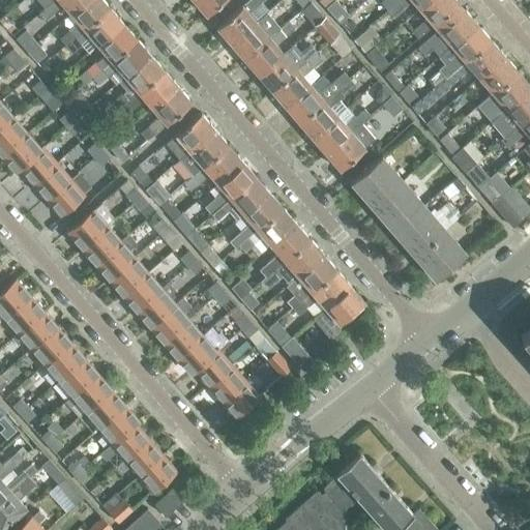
[(53,0),(40,0),(32,7),(38,13),(53,0)]
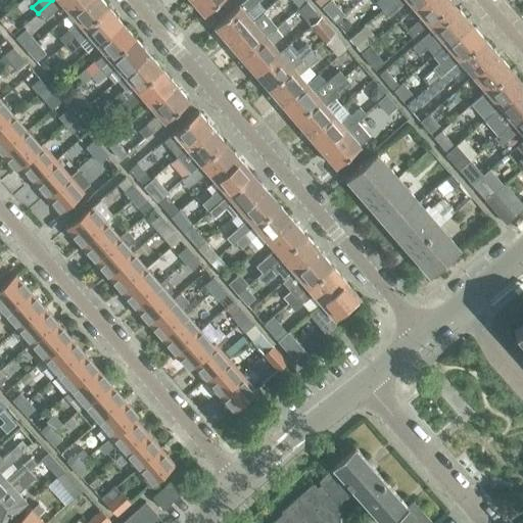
[(84,0),(52,0),(38,13),(44,20),(62,4),(69,12),(84,0)]
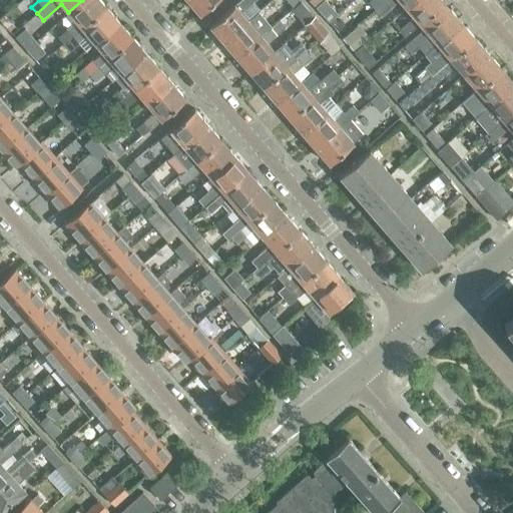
[(105,6),(100,0),(82,0),(68,12),(76,21),(57,37),(63,43),(105,6)]
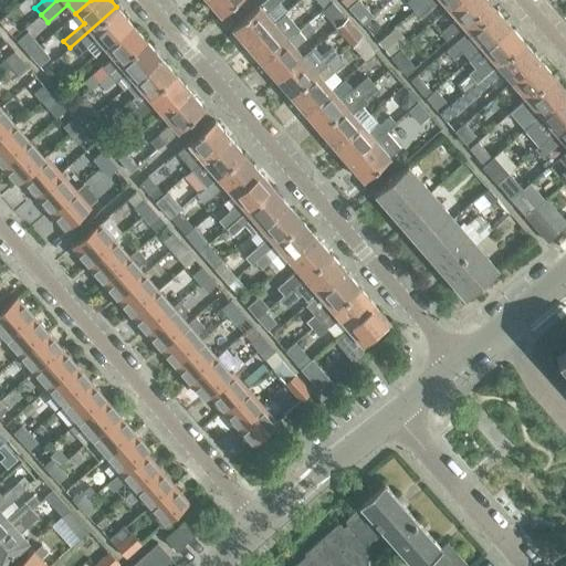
[(206,0),(220,16),(237,0),(206,0)]
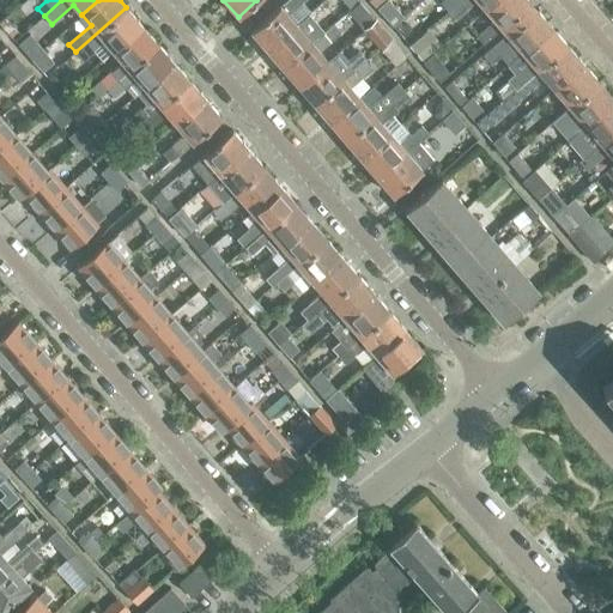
[(286,0),(279,6),(250,31),(267,49),(296,24),(308,14),(309,12),(301,1),(302,0),(286,0)]
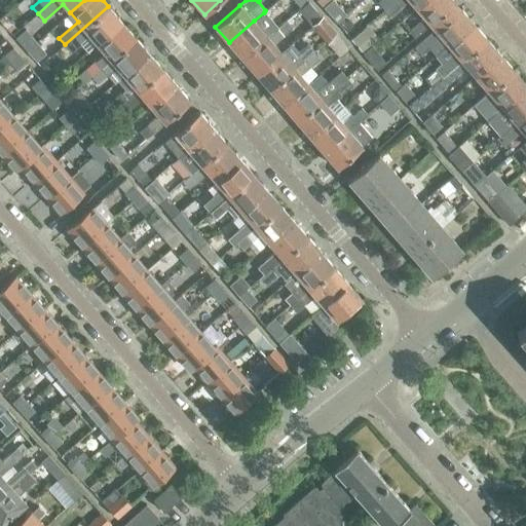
[(347,14),(334,0),(333,0),(324,8),(337,23),(347,14)]
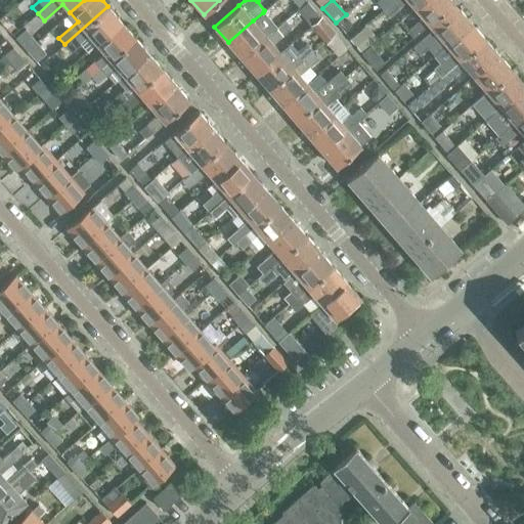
[(380,0),(378,2),(383,9),(392,0),(380,0)]
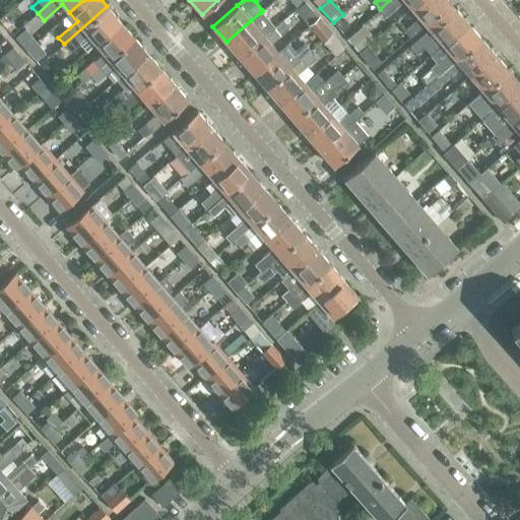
[(389,0),(380,9),(385,15),(401,0),(404,0),(411,8),(420,0),(389,0)]
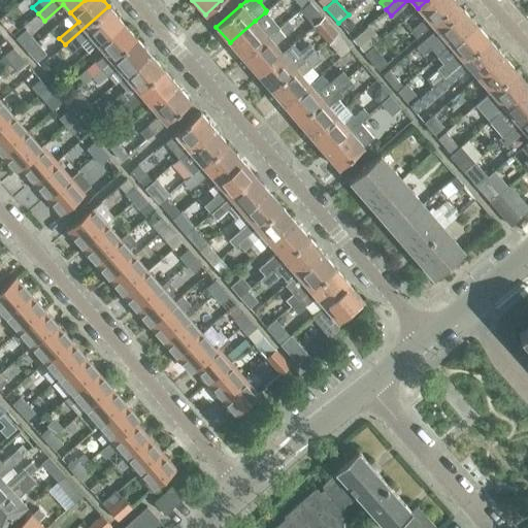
[(407,34),(413,40),(457,2),(454,0),(427,0),(418,8),(426,18),(407,34)]
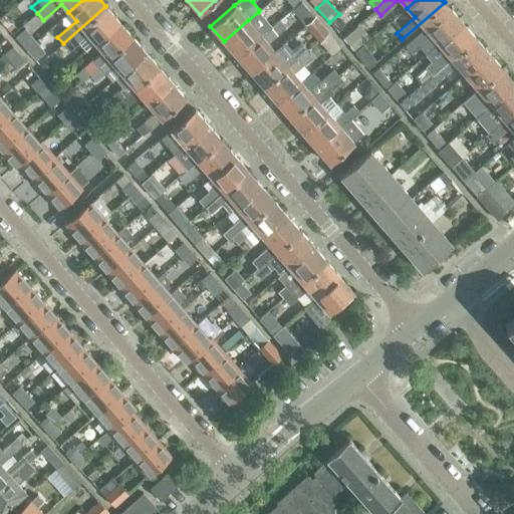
[(0,1),(0,17),(8,11),(0,1)]
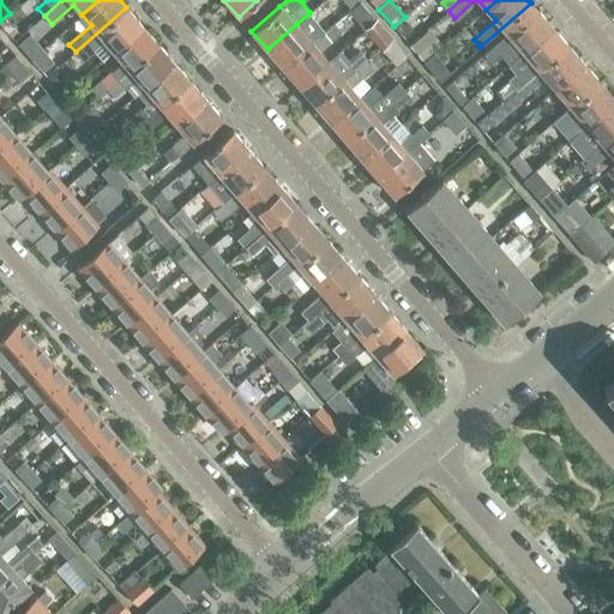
[(353,8),(349,12),(365,30),(366,29),(377,19),(361,1),(353,8)]
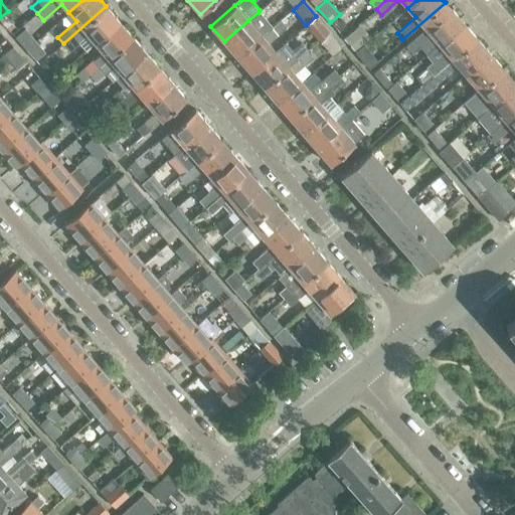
[(63,43),(68,49),(88,34),(95,42),(120,21),(106,6),(63,43)]
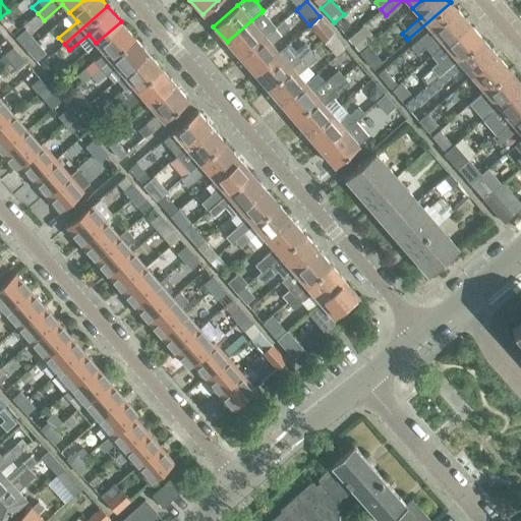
[(436,35),(444,45),(469,23),(455,7),(430,29),(412,45),(417,51),(436,35)]
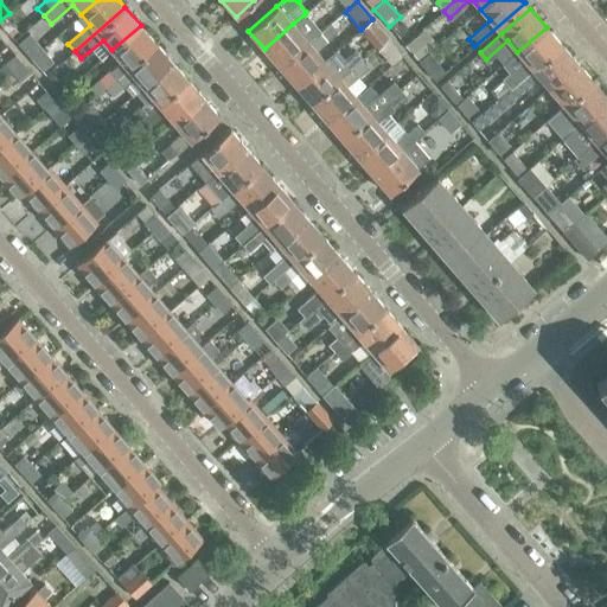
[(305,14),(293,24),(264,49),(280,66),(308,43),(319,32),(305,14)]
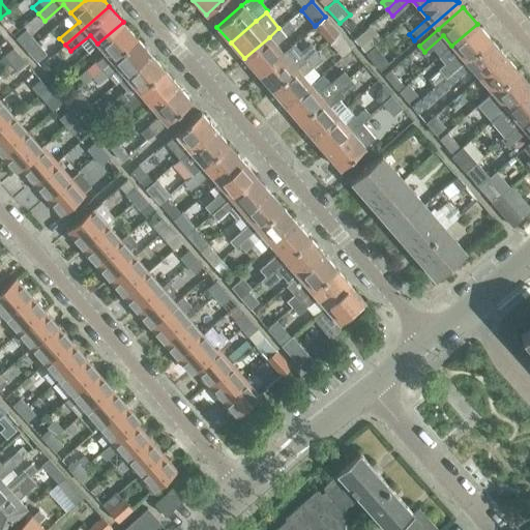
[(326,41),(328,39),(337,31),(325,17),(316,25),(315,26),(314,26),(326,41)]
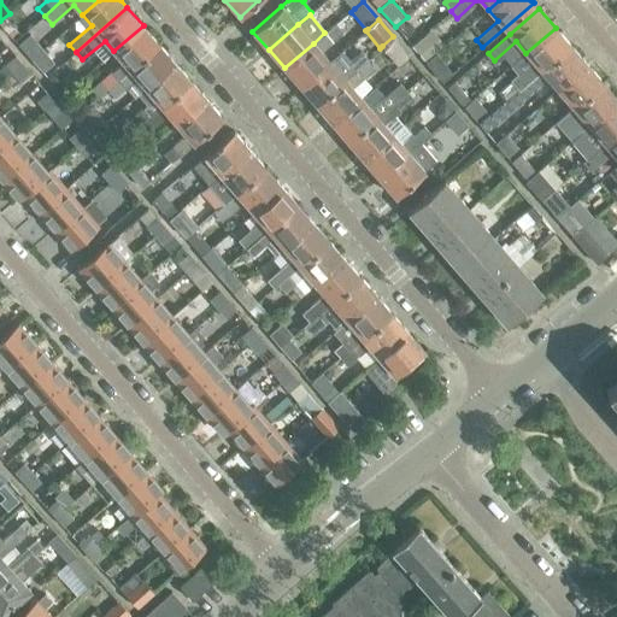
[(324,33),(331,40),(342,31),(335,24),(324,33)]
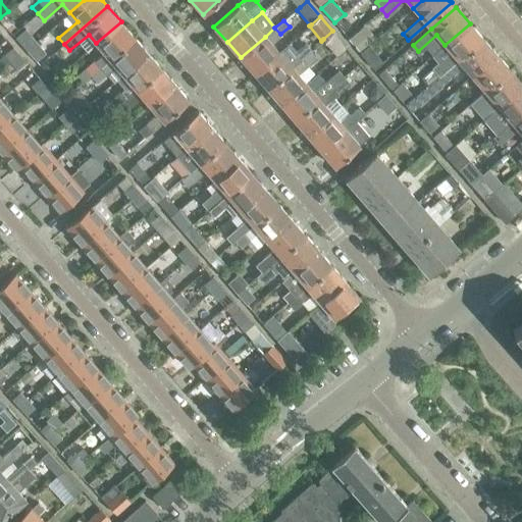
[(135,37),(121,21),(96,43),(104,52),(86,68),(91,74),(109,58),(135,37)]
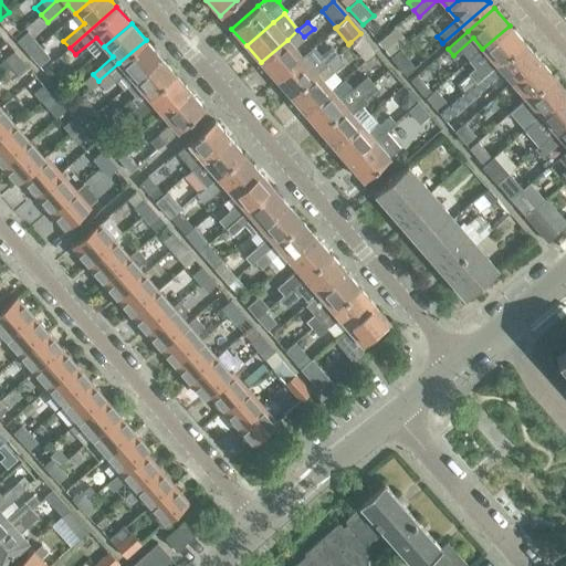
[(492,59),(471,76),(477,83),(496,65),(524,42),(510,25),(482,49),(492,59)]
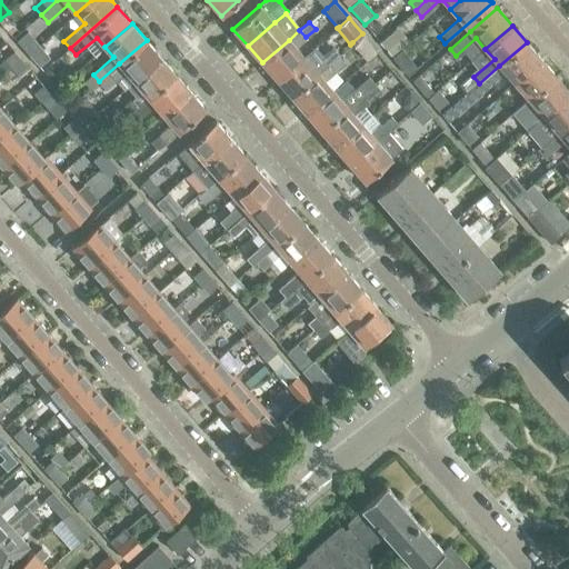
[(299,30),(289,40),(262,62),(277,80),(303,57),(295,47),(306,37),(299,30)]
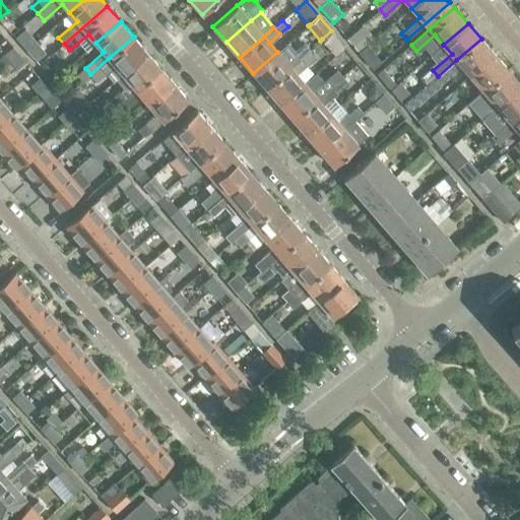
[(15,38),(25,50),(34,44),(36,41),(25,28),(15,38)]
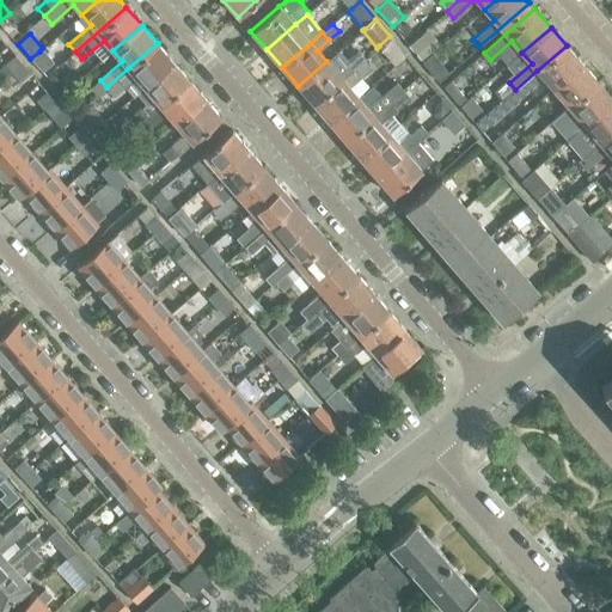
[(422,60),(434,50),(421,34),(409,44),(422,60)]
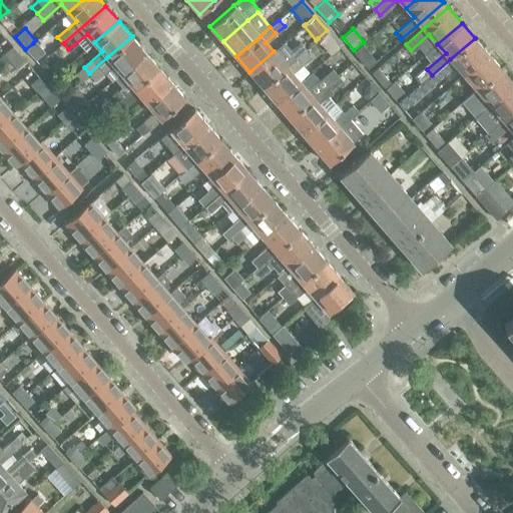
[(331,53),(340,46),(327,30),(318,38),(331,53)]
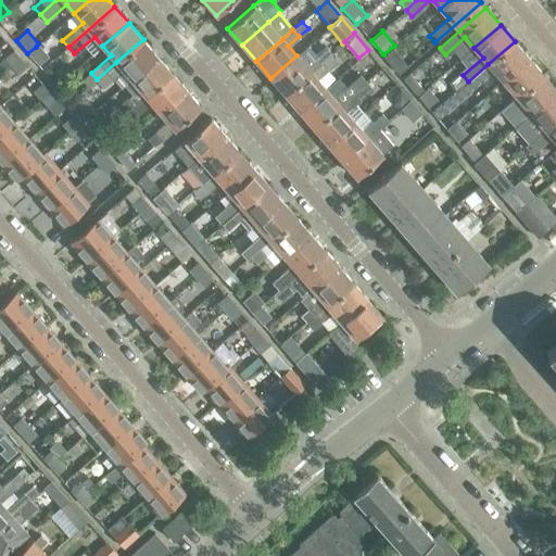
[(158,57),(143,39),(116,62),(97,79),(102,87),(113,78),(121,87),(124,85),(130,79),(158,57)]
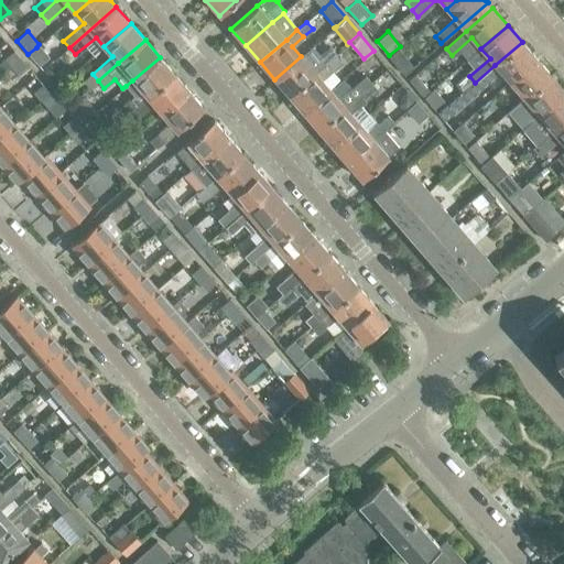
[(438,114),(445,121),(502,73),(510,82),(537,58),(522,42),(495,65),(475,83),(438,114)]
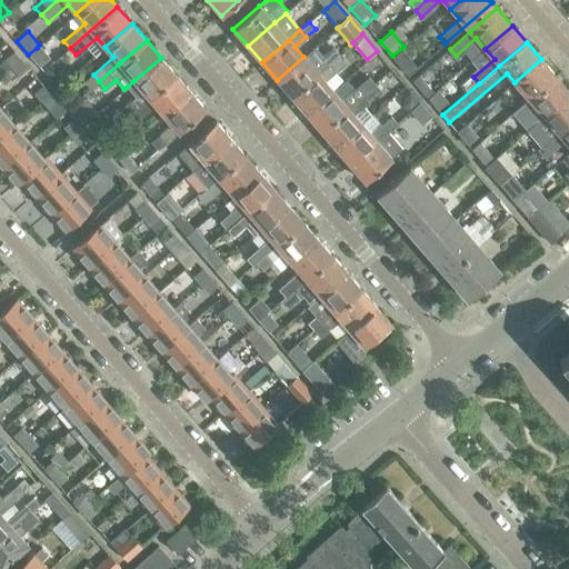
[(7,43),(0,49),(0,52),(12,67),(21,59),(7,43)]
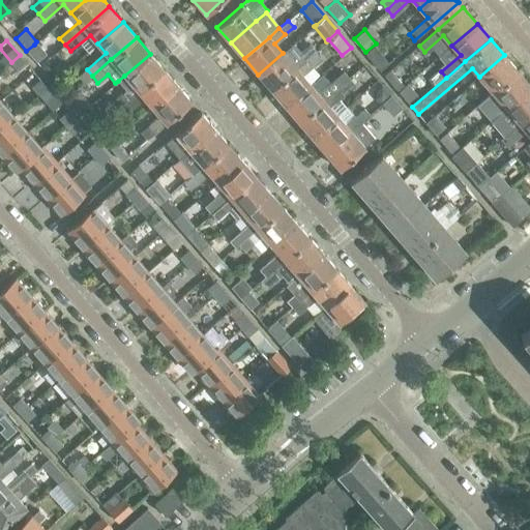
[(35,61),(42,55),(34,45),(26,51),(35,61)]
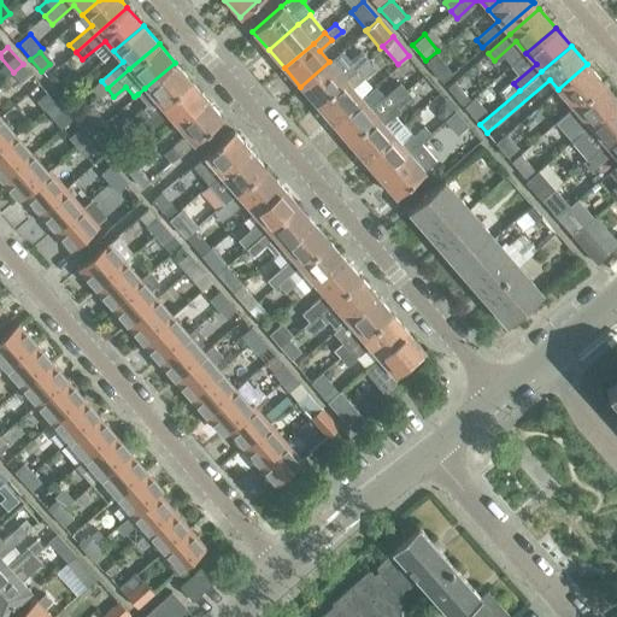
[(300,87),(316,105),(345,80),(366,60),(359,52),(348,62),(340,52),(329,62),(300,87)]
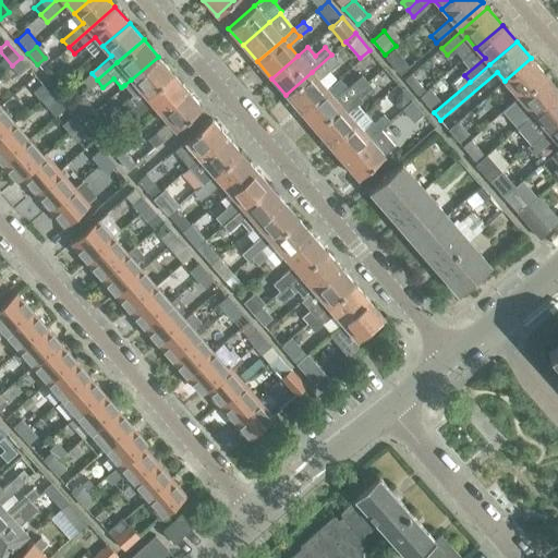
[(401,74),(410,67),(395,50),(386,57),(401,74)]
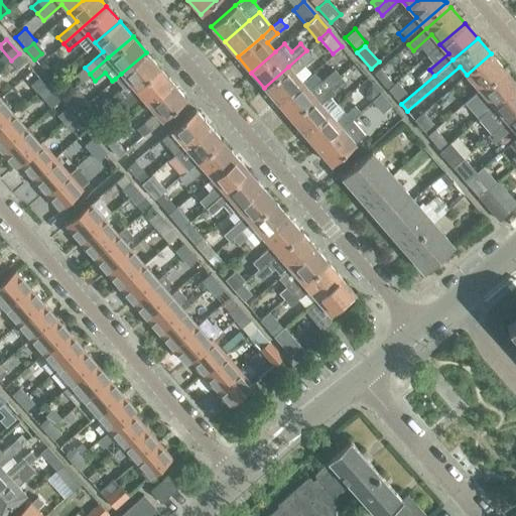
[(306,50),(288,67),(264,88),(277,103),(301,82),(293,73),(311,56),(306,50)]
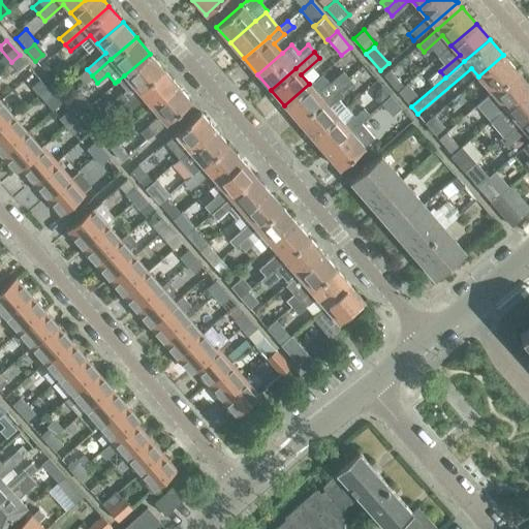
[(163,69),(150,54),(124,75),(118,81),(126,90),(103,109),(109,115),(119,106),(138,91),(163,69)]
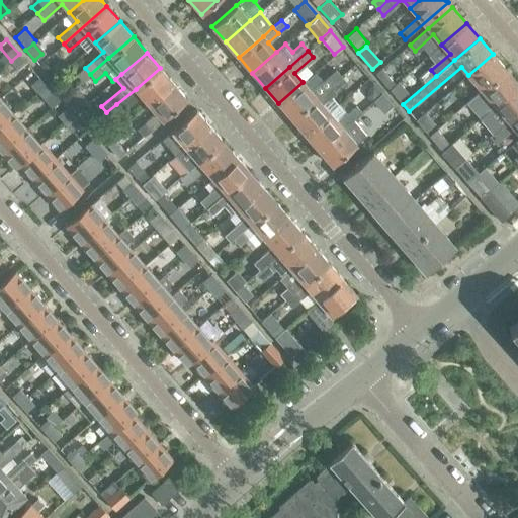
[(26,62),(19,54),(11,61),(24,77),(32,70),(26,62)]
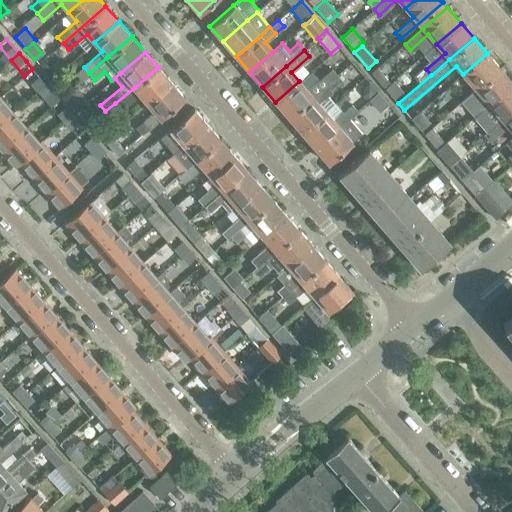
[(463,74),(476,89),(500,68),(487,53),(463,74)]
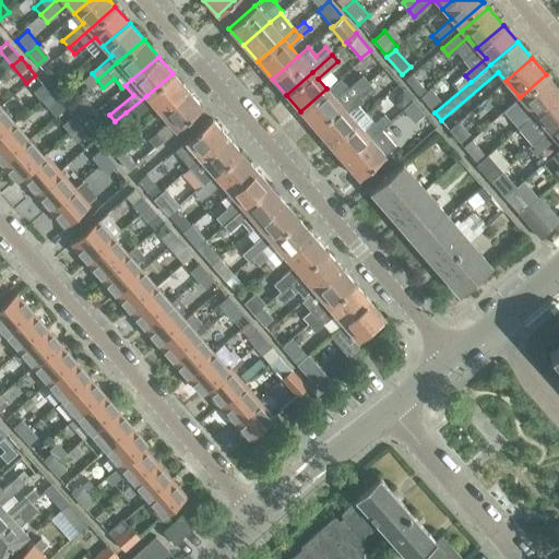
[(51,64),(44,71),(51,80),(58,73),(51,64)]
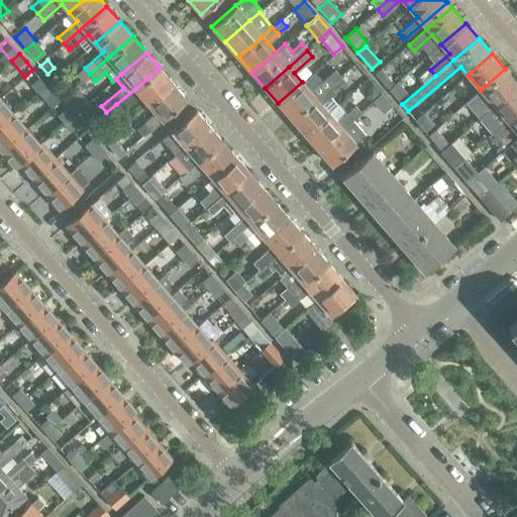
[(139,94),(148,104),(173,83),(160,68),(135,89),(116,104),(121,110),(139,94)]
